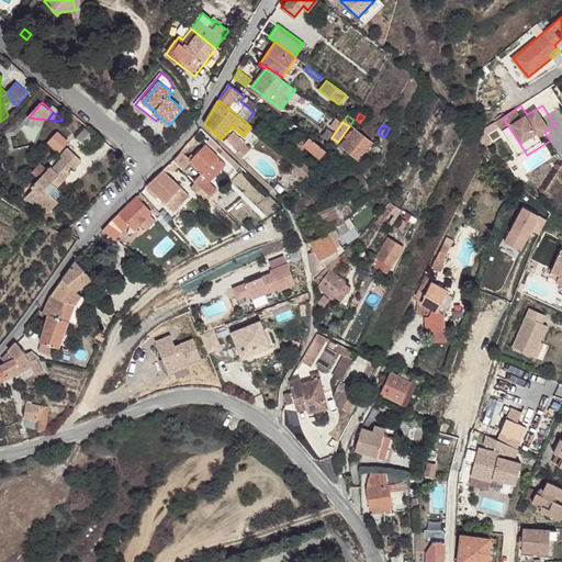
[(372,142),(353,126),(339,145),(357,159),(358,160),(372,142)]
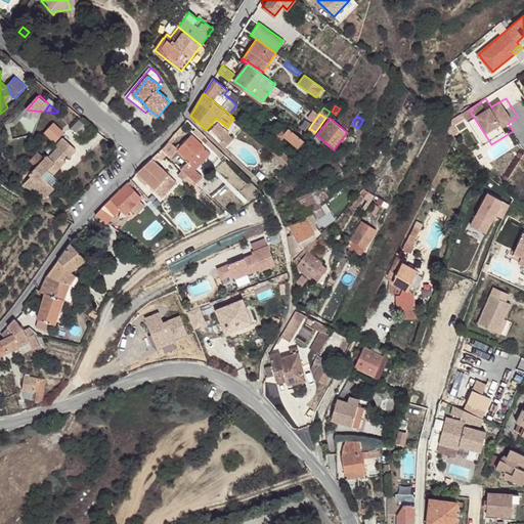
[(212,129),(209,133),(220,144),(224,148),(233,140),(225,132),(226,130),(224,128),(223,129),(218,124),(212,129)]
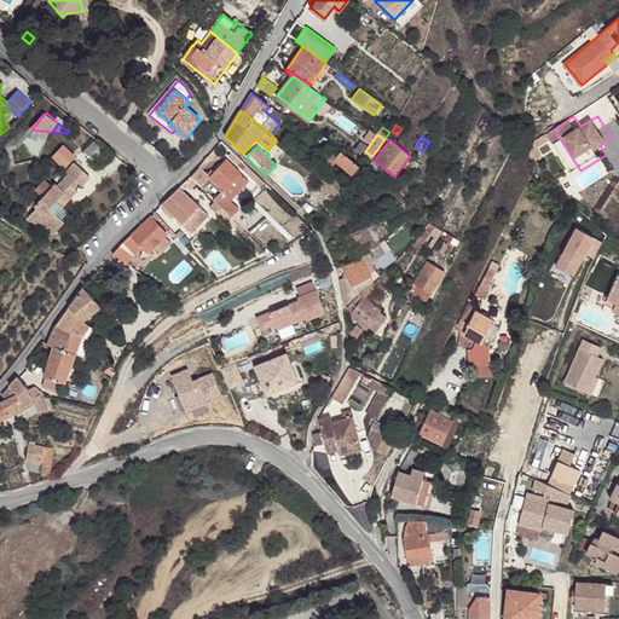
[(218,151),(217,148),(207,158),(208,160),(210,158),(218,151)]
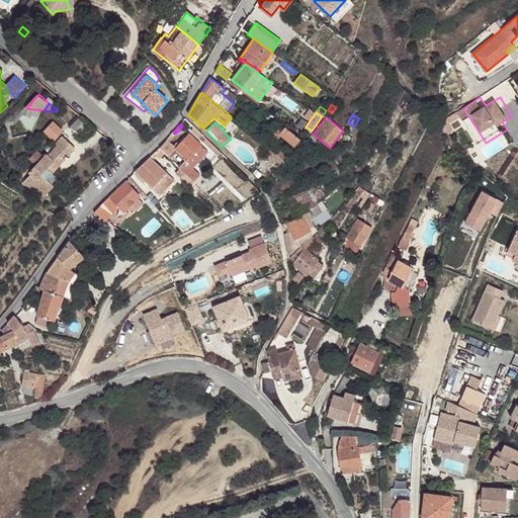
[(198,132),(190,123),(187,126),(196,134),(198,132)]
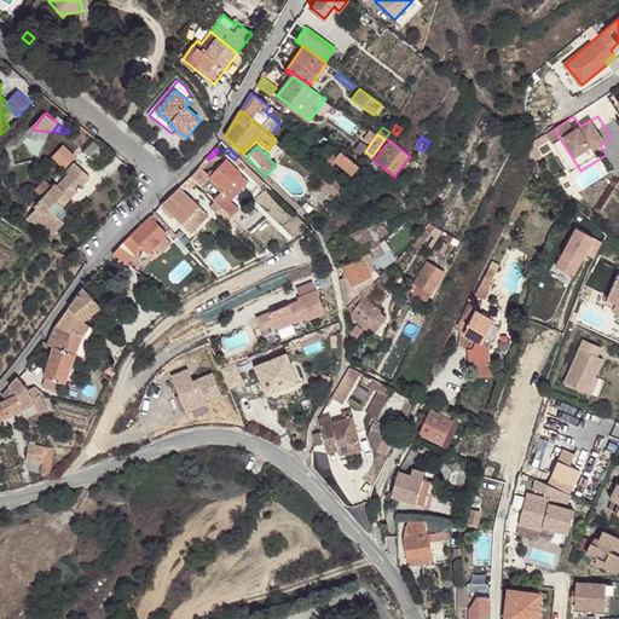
[(331,152),(325,161),(333,167),(336,162),(352,175),(359,167),(341,151),(336,157),(331,152)]
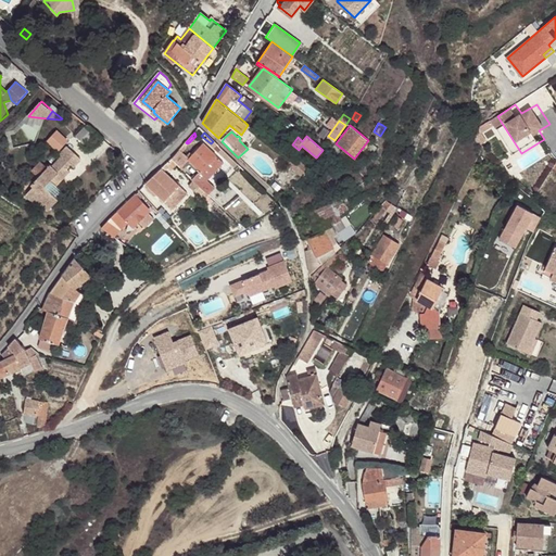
[(203,143),(189,159),(201,171),(192,179),(193,180),(199,186),(207,194),(209,194),(215,188),(206,180),(224,163),(203,143)]
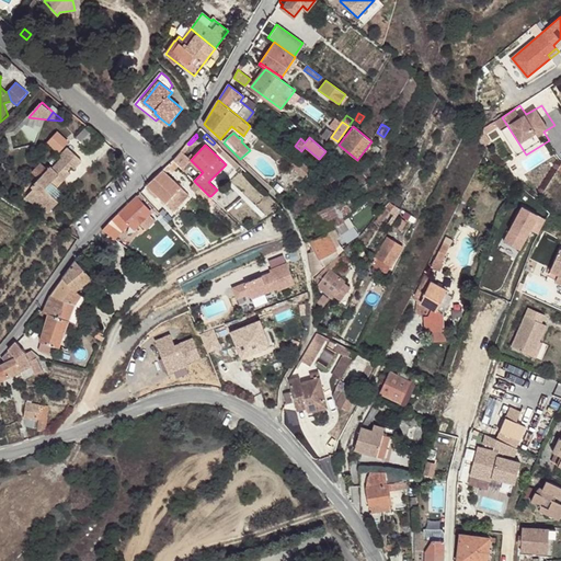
[(356,159),(339,145),(333,150),(351,164),(356,159)]
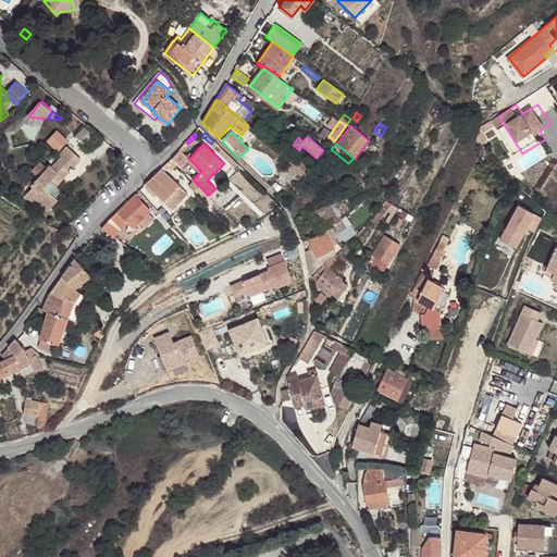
[(234,160),(218,145),(214,149),(231,164),(234,160)]
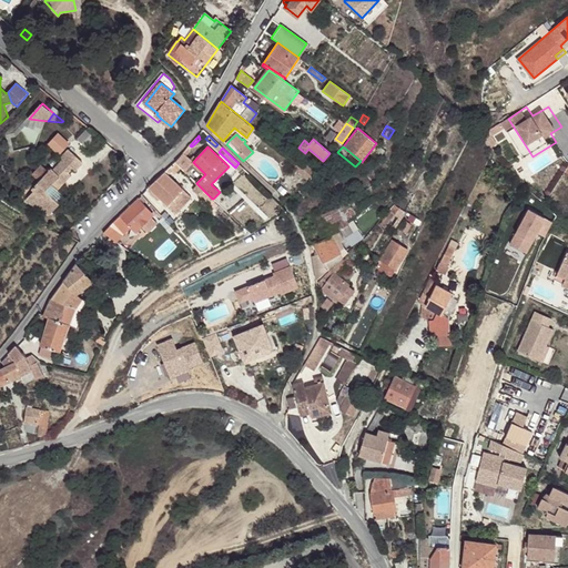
[(64,161),(56,171),(53,169),(50,172),(42,181),(37,185),(34,189),(38,191),(27,202),(52,216),(62,204),(52,198),(60,189),(72,175),(69,173),(73,169),(75,171),(83,163),(69,150),(61,158),(64,161)]
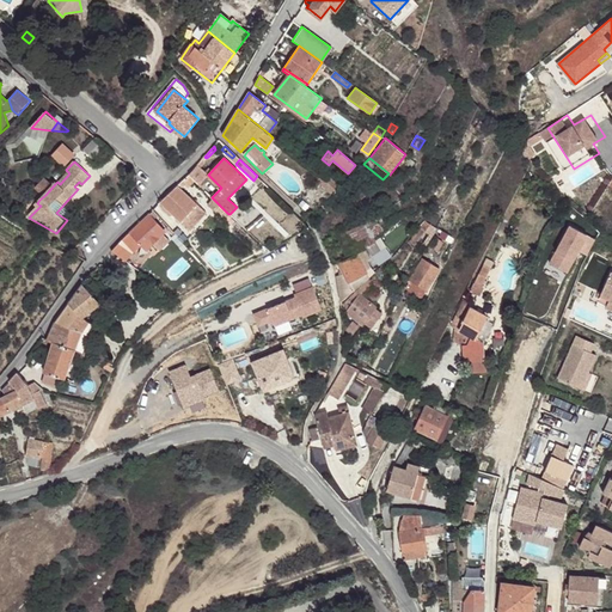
[(197,165),(189,175),(195,179),(199,184),(208,175),(200,167),(197,165)]
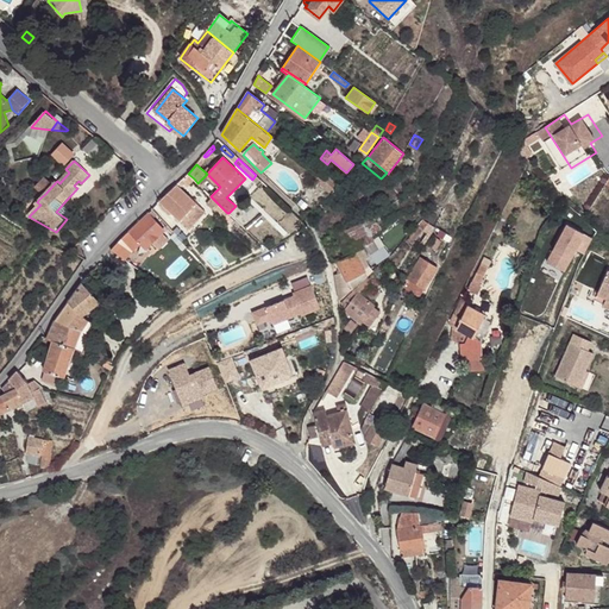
[(519,173),(500,164),(494,176),(512,184),(519,173)]
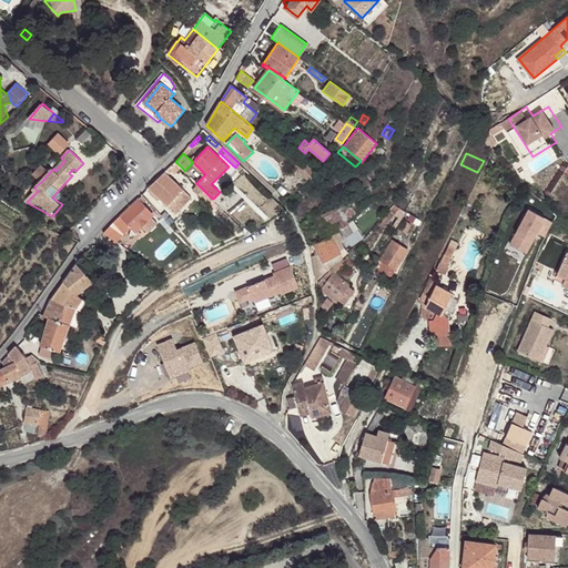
[(411,165),(396,158),(393,163),(407,171),(411,165)]
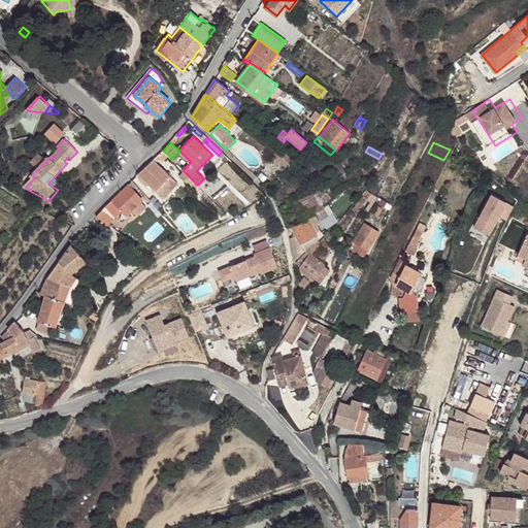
[(163,151),(157,157),(161,161),(168,155),(163,151)]
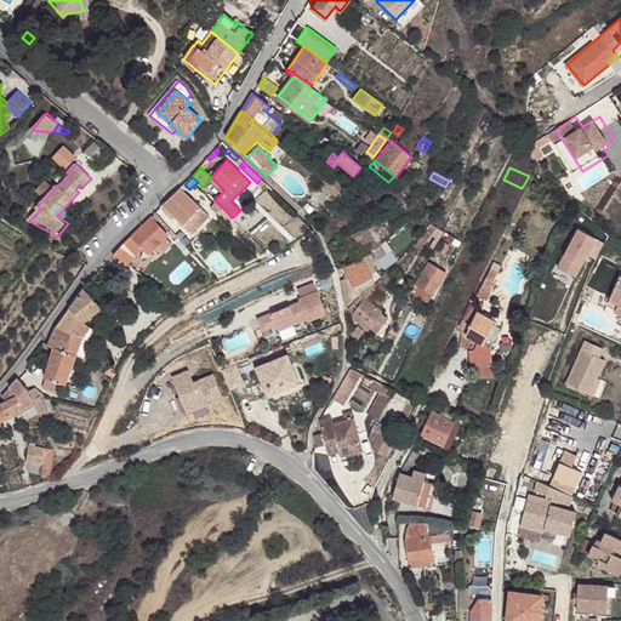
[(343,187),(334,178),(330,183),(325,178),(322,183),(336,195),(343,187)]
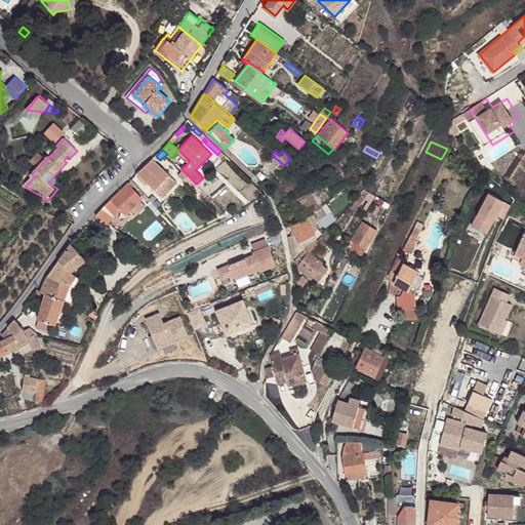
[(39,167),(46,159),(39,153),(32,161),(39,167)]
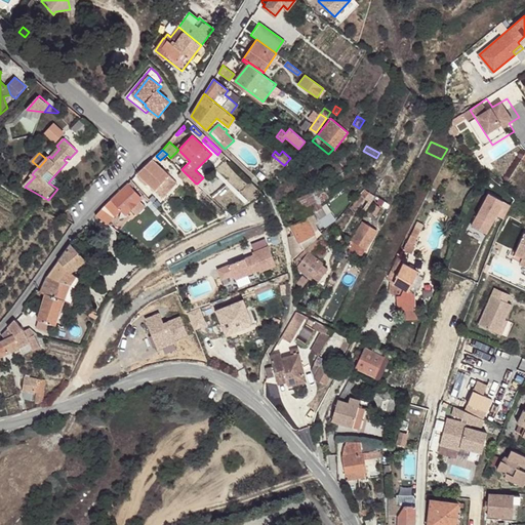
[(163,198),(177,183),(173,178),(168,174),(152,159),(135,175),(146,185),(148,183),(163,198)]
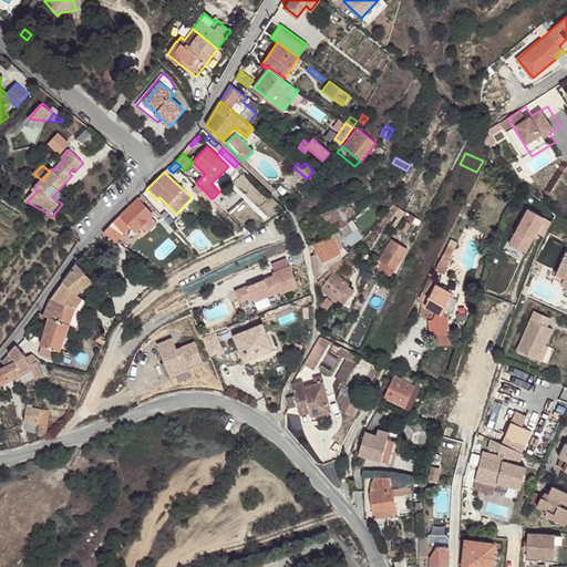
[(23,199),(27,202),(38,191),(34,188),(37,185),(32,184),(23,199)]
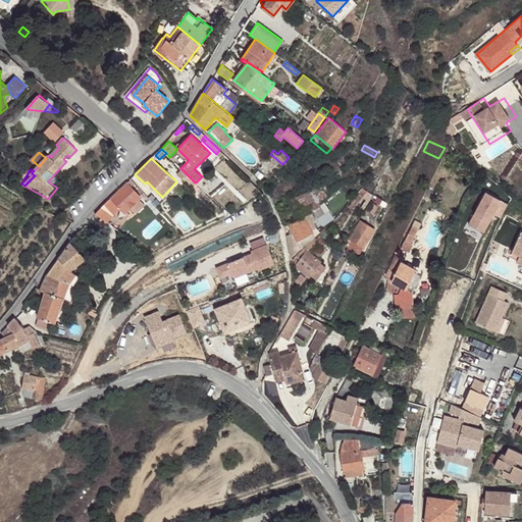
[(184,179),(187,174),(181,169),(177,174),(184,179)]
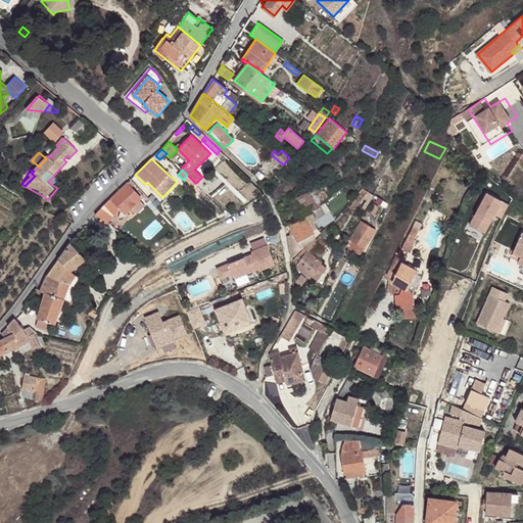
[(57,188),(63,181),(55,174),(48,182),(57,188)]
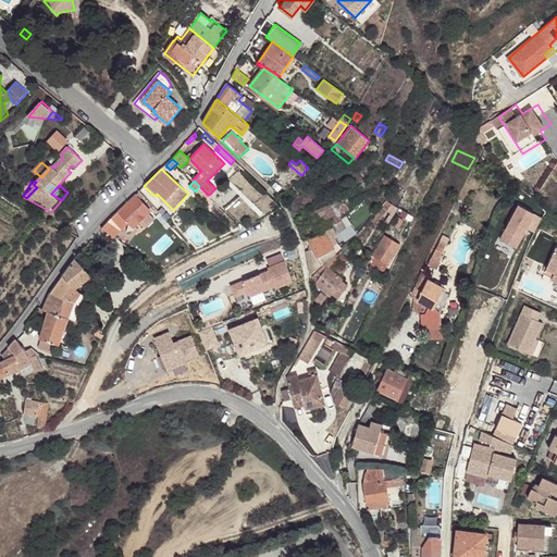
[(199,186),(196,192),(203,199),(208,195),(199,186)]
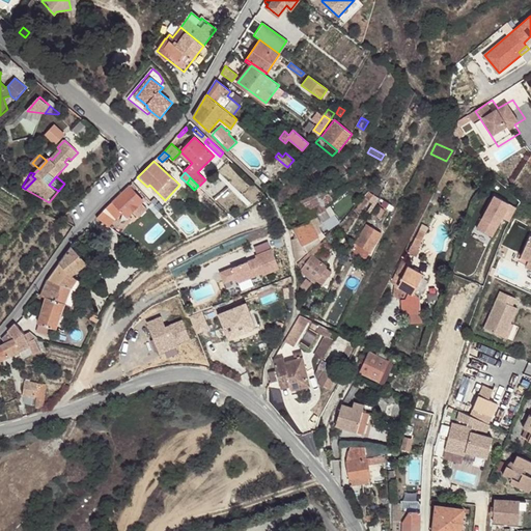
[(113,201),(96,218),(98,218),(101,220),(108,225),(123,213),(127,217),(132,212),(138,206),(143,201),(134,191),(130,186),(113,201)]
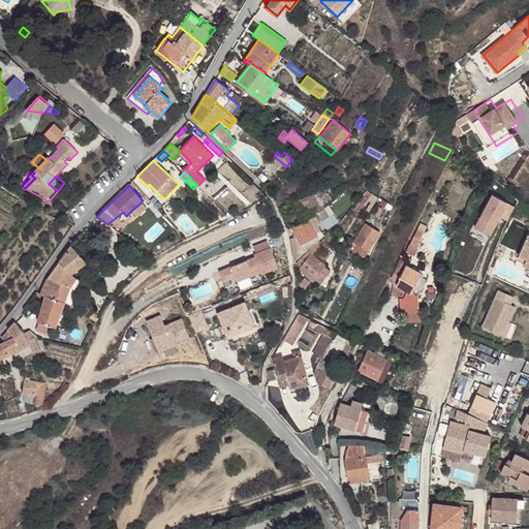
[(333,193),(329,185),(321,189),(325,196),(329,195),(333,193)]
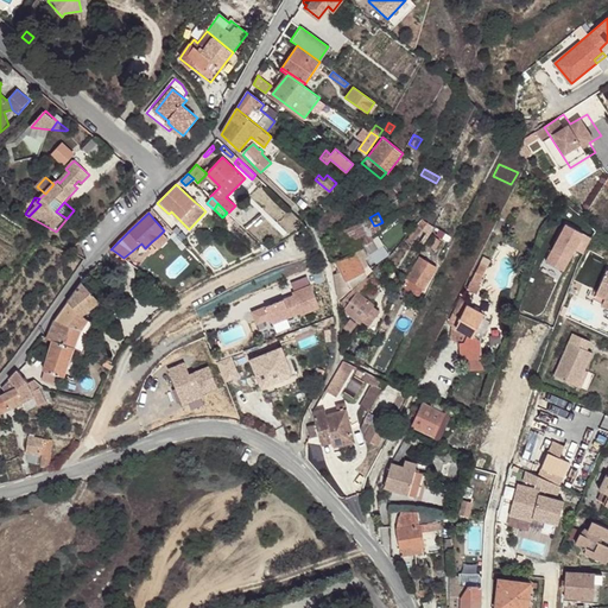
[(369,217),(361,222),(367,233),(371,236),(372,235),(381,229),(378,225),(374,226),(369,217)]
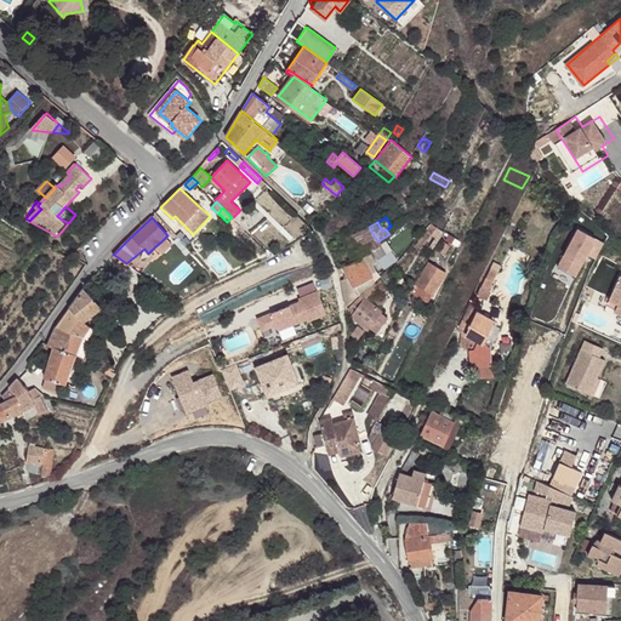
[(369,227),(352,235),(355,241),(354,241),(357,246),(358,248),(375,238),(369,227)]
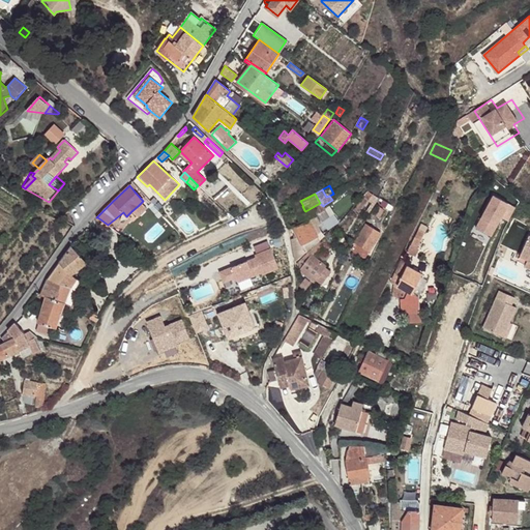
[(370,194),(369,197),(371,198),(370,200),(376,203),(379,197),(373,194),(372,195),(370,194)]
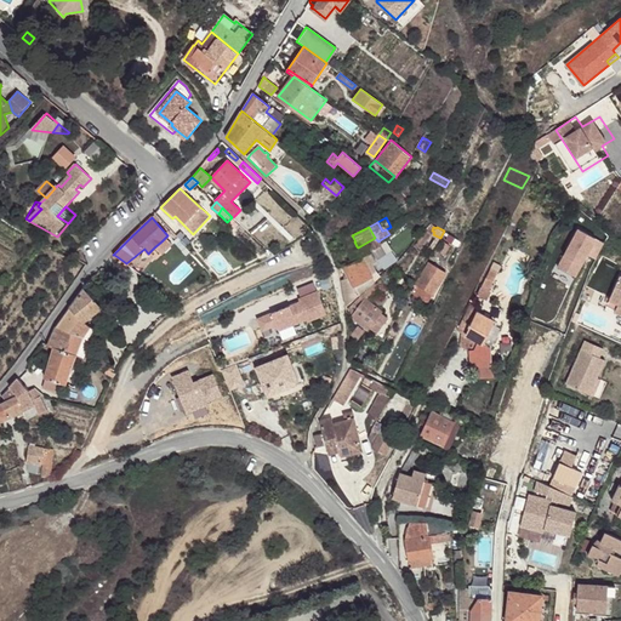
[(427,232),(415,245),(421,249),(432,235),(427,232)]
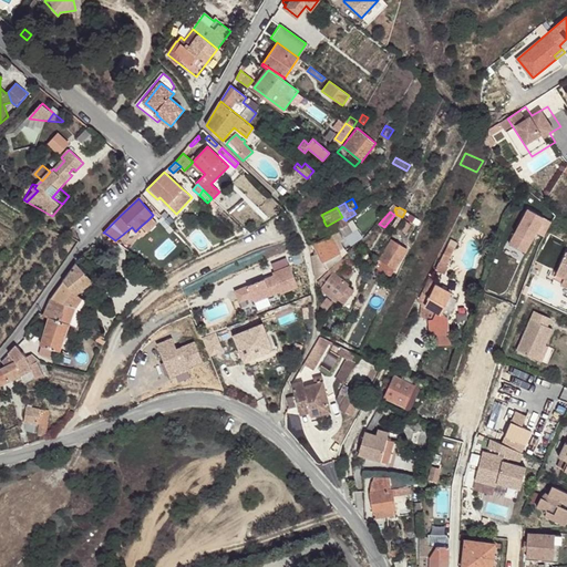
[(321,214),(315,216),(318,223),(323,220),(325,220),(321,215),(321,214)]
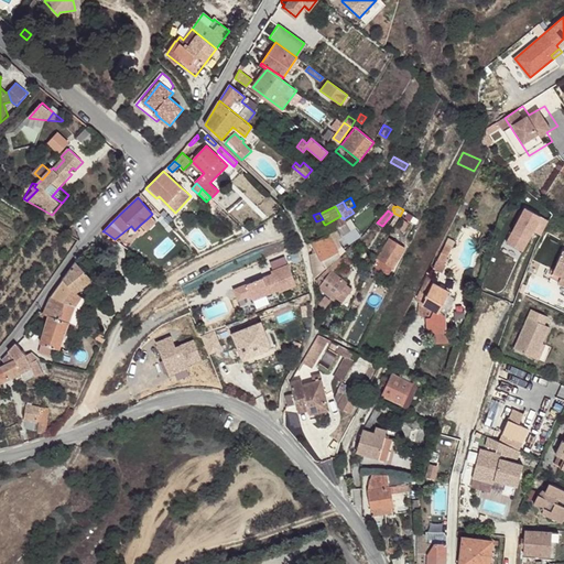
[(340,216),(325,225),(328,232),(337,227),(346,221),(347,221),(345,218),(344,219),(340,216)]
